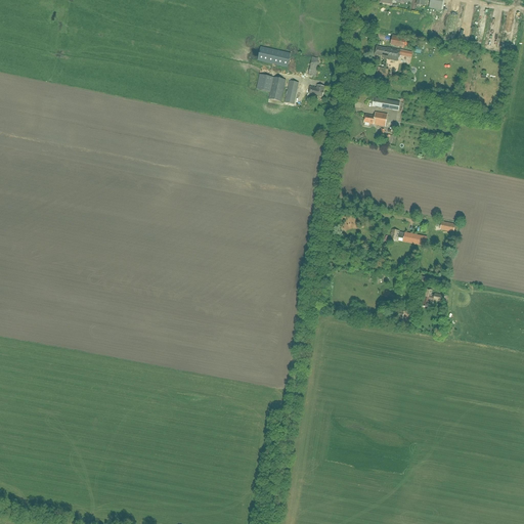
[(440,0),(430,0),(429,8),(441,10),(443,1),(440,0)]
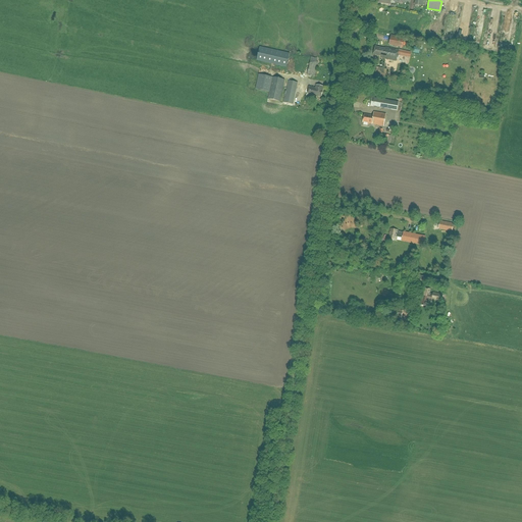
[(325,48),(327,39),(308,35),(306,44),(325,48)]
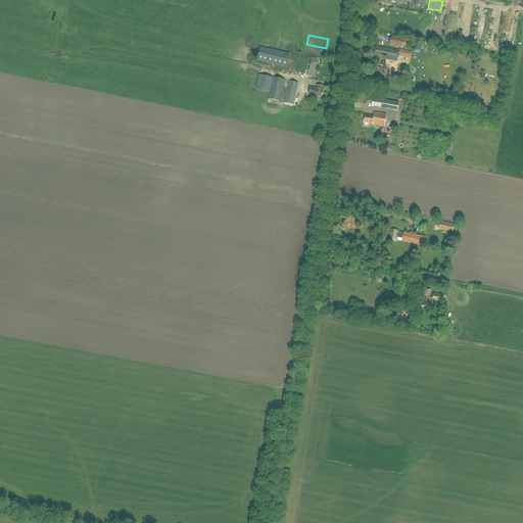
[(391,37),(389,45),(403,48),(406,40),(391,37)]
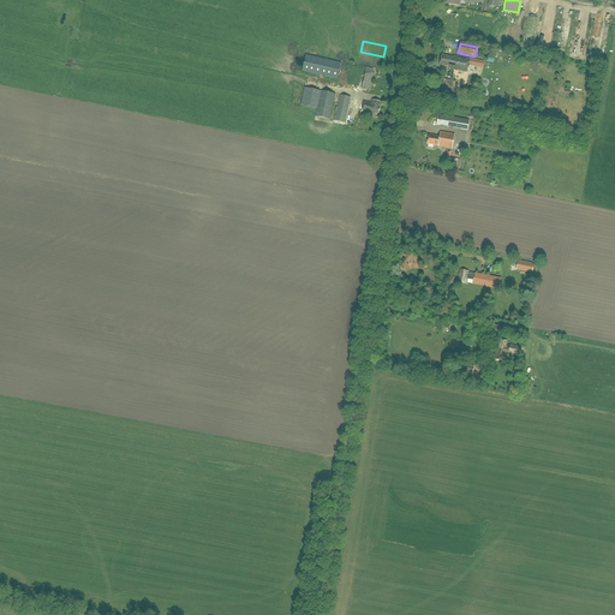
[(303,71),(338,79),(341,64),(306,55),(303,71)]
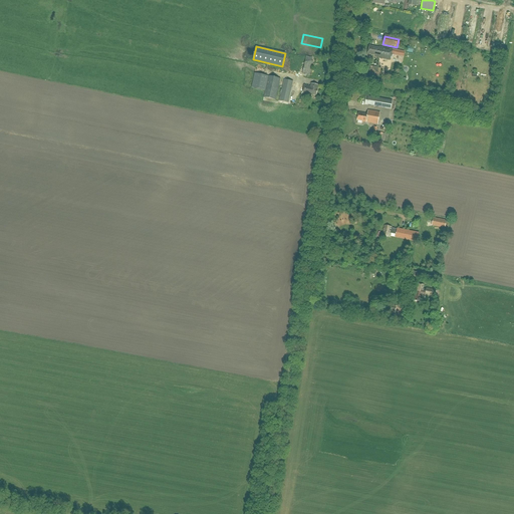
[(374,55),(373,57),(391,60),(393,49),(379,46),(379,48),(369,46),(367,54),(374,55)]
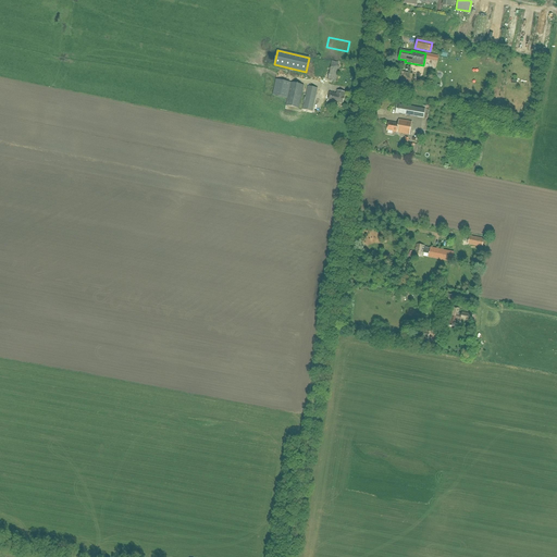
[(331,64),(329,81),(335,82),(338,66),(331,64)]
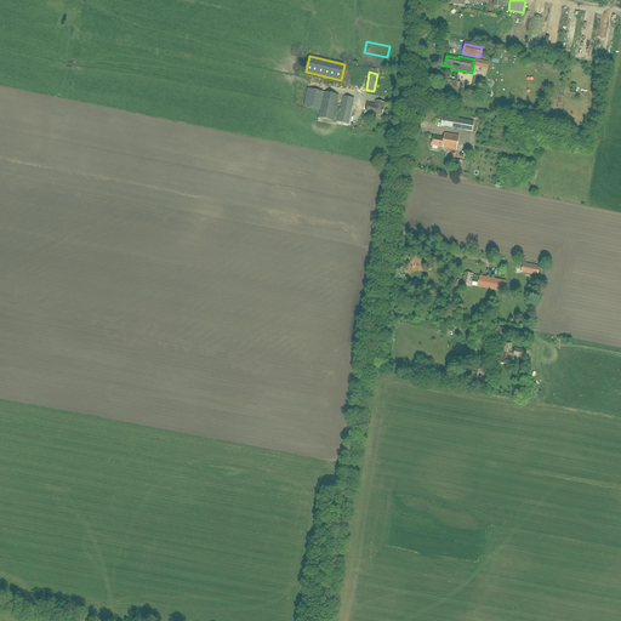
[(450,83),(448,83),(445,91),(459,93),(460,83),(456,81),(451,80),(450,83)]
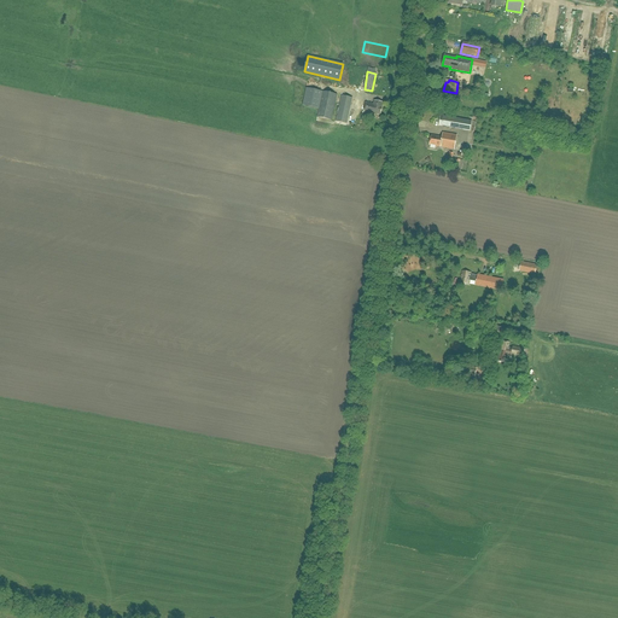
[(302,108),(319,110),(322,93),(305,89),(302,108)]
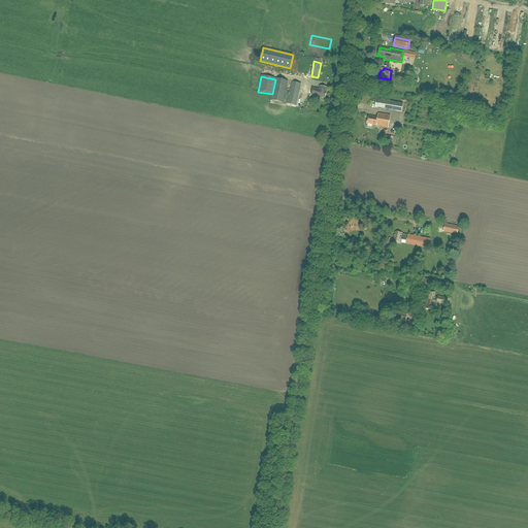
[(288,81),(275,79),(272,94),(271,101),(283,104),(288,81)]
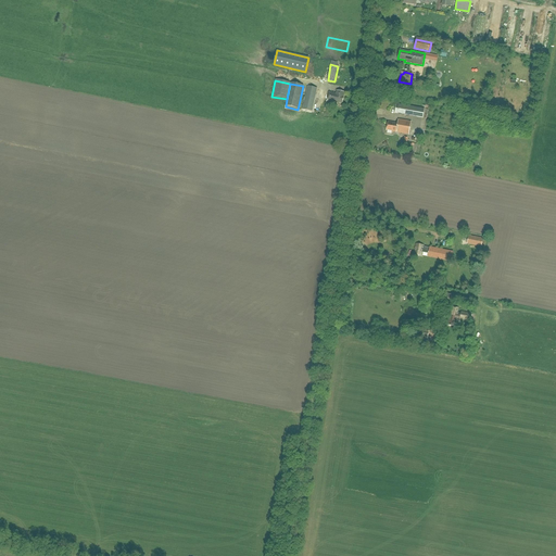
[(315,89),(306,87),(301,110),(311,112),(315,89)]
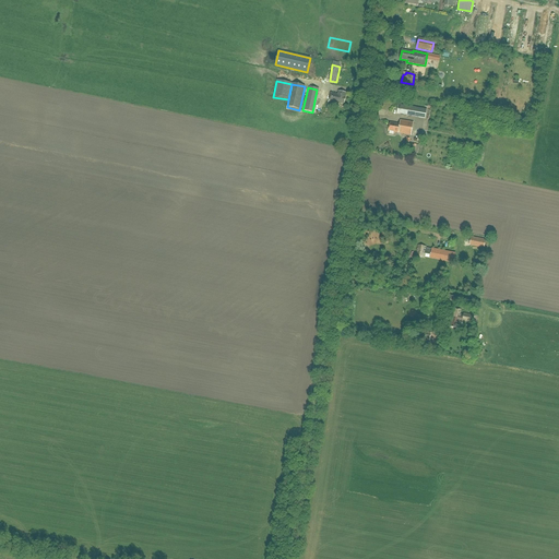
[(336,104),(336,103),(344,104),(346,93),(339,91),(339,94),(331,92),(329,102),(336,104)]
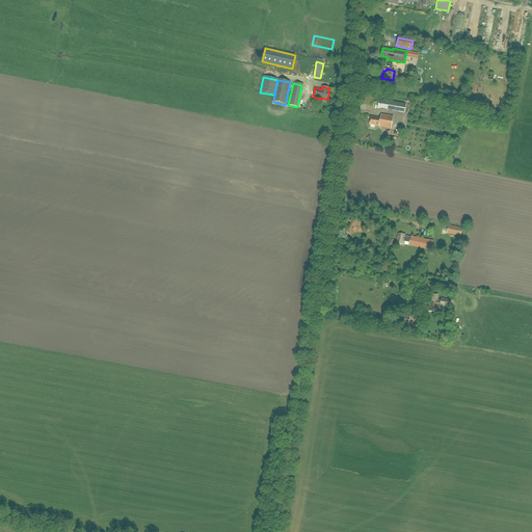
[(308,97),(306,109),(317,111),(319,103),(314,102),(314,99),(308,97)]
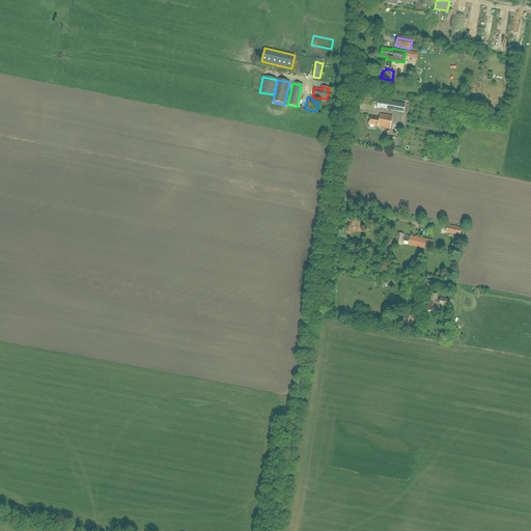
[(395,102),(388,101),(386,110),(393,111),(395,102)]
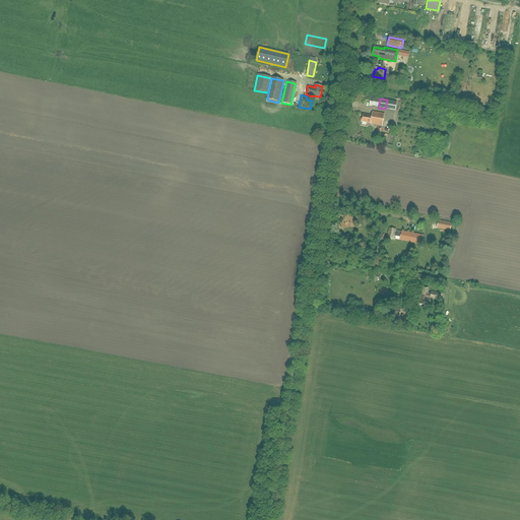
[(362,122),(363,122),(362,124),(366,125),(367,123),(382,126),(384,114),(372,112),(372,115),(363,114),(362,122)]
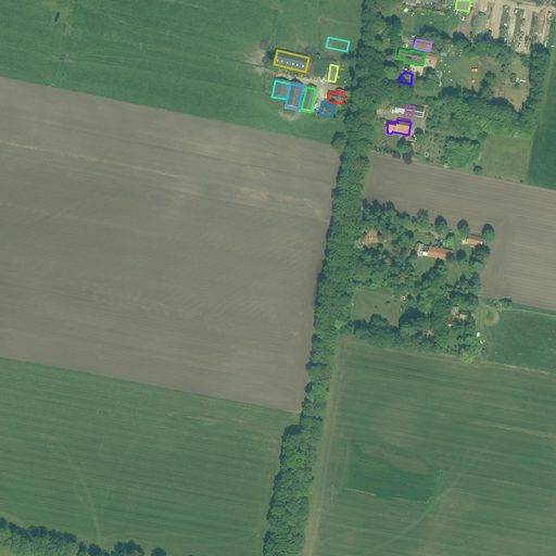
[(469,236),(467,244),(481,247),(483,238),(469,236)]
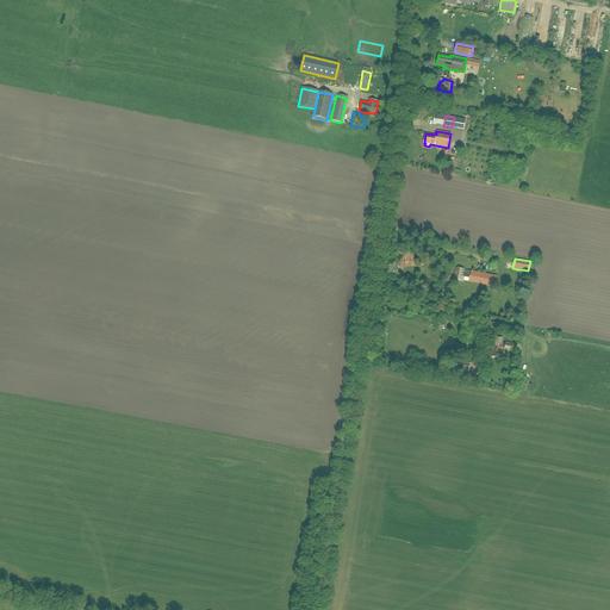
[(454,280),(462,281),(464,277),(470,278),(470,281),(490,286),(492,275),(471,272),(465,271),(465,269),(456,267),(454,280)]
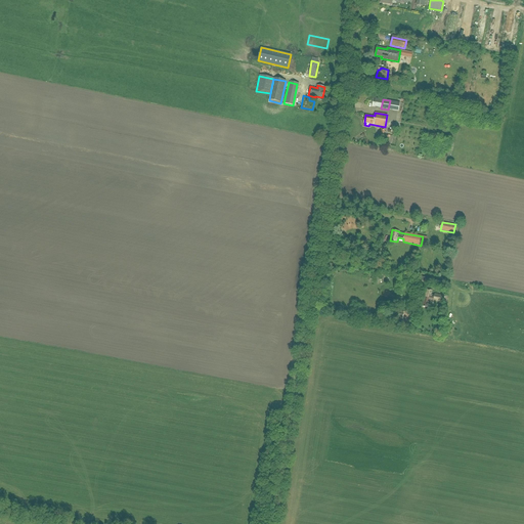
[(429,307),(430,303),(429,303),(429,301),(430,301),(430,300),(433,300),(433,301),(441,302),(442,295),(434,294),(434,295),(431,295),(432,290),(425,289),(423,306),(429,307)]
